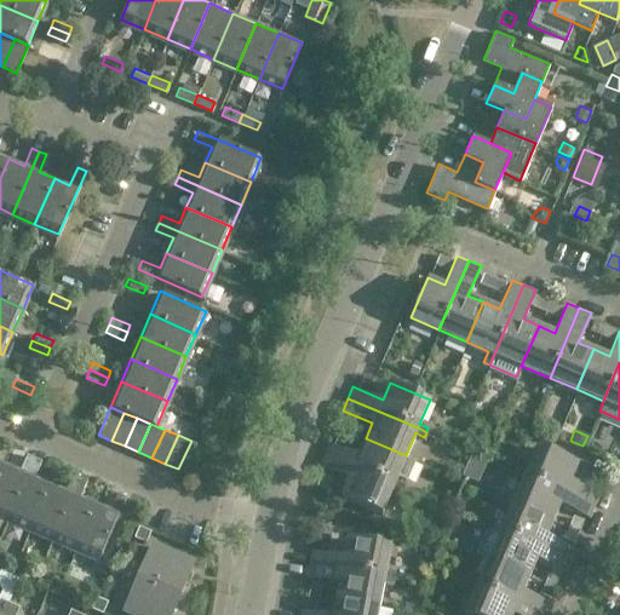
[(394,482),(397,476),(405,478),(413,459),(406,455),(366,438),(359,454),(329,442),(325,453),(394,482)]
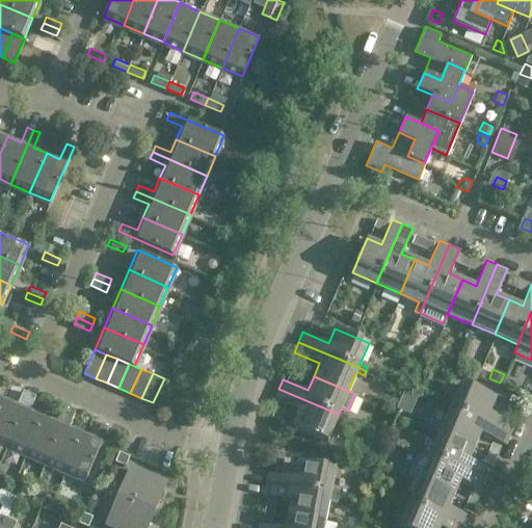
[(460,383),(450,406),(509,432),(513,422),(510,421),(516,406),(508,402),(504,413),(490,407),(495,397),(460,383)]
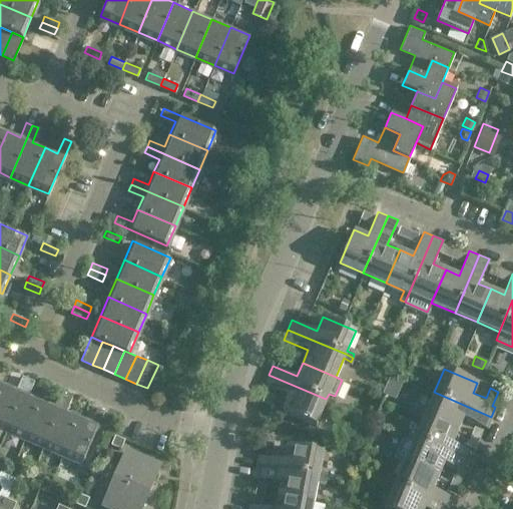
[(28,377),(22,374),(16,389),(3,384),(0,389),(0,427),(5,430),(28,377)]
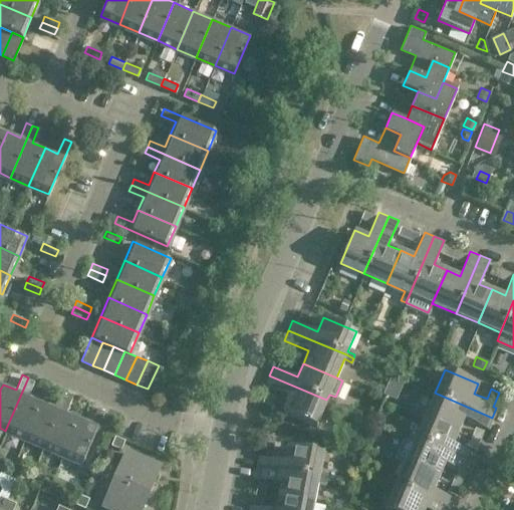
[(316,424),(326,400),(269,375),(265,386),(289,396),(283,410),(316,424)]
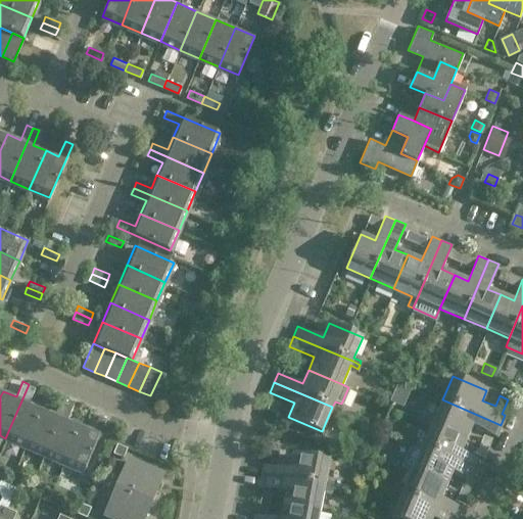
[(29,402),(35,387),(29,384),(5,438),(25,446),(42,408),(29,402)]
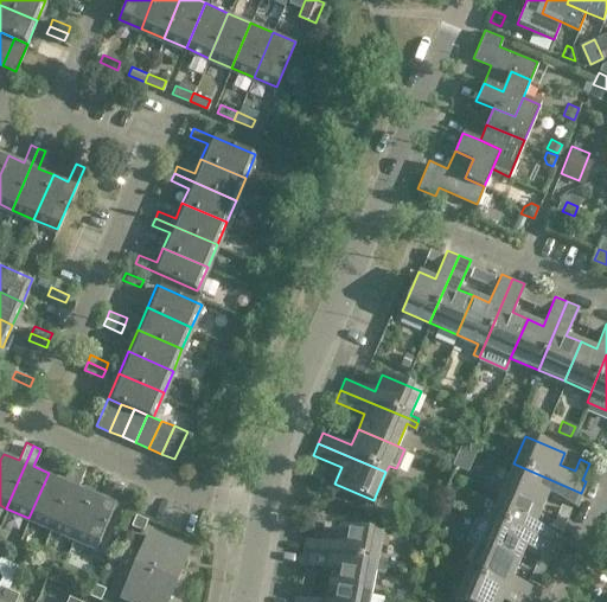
[(78,465),(70,462),(63,479),(49,473),(29,518),(51,527),(78,465)]
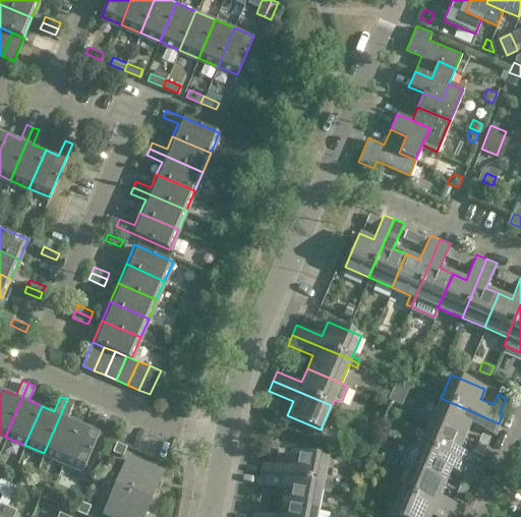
[(499,423),(441,398),(430,421),(464,436),(469,422),(495,434),(499,423)]
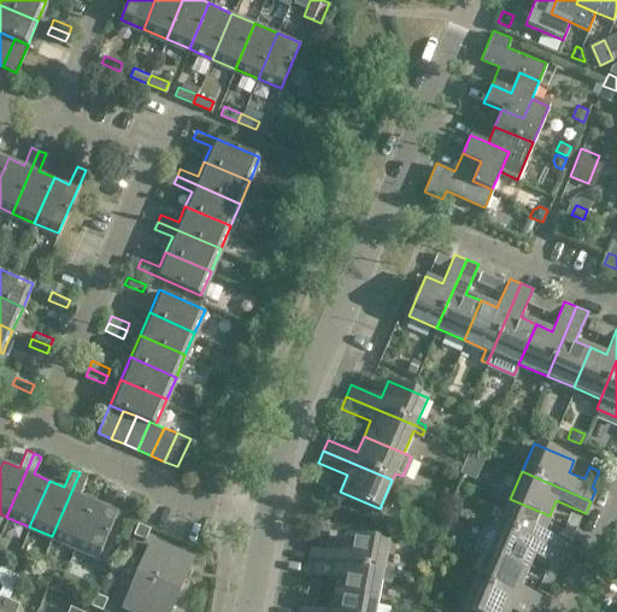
[(78,493),(87,476),(80,472),(52,536),(75,546),(94,500),(78,493)]
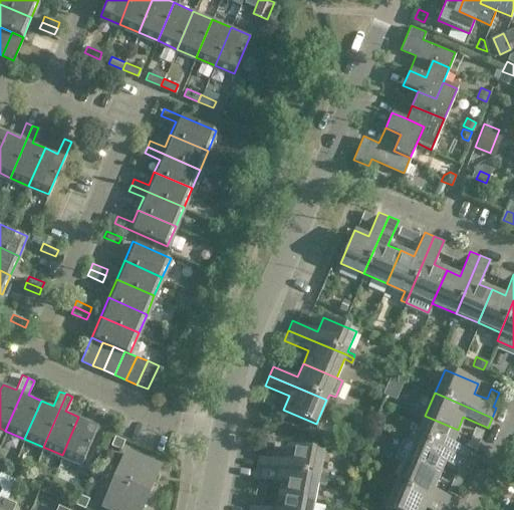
[(62,455),(81,463),(104,411),(97,408),(91,422),(78,417),(62,455)]
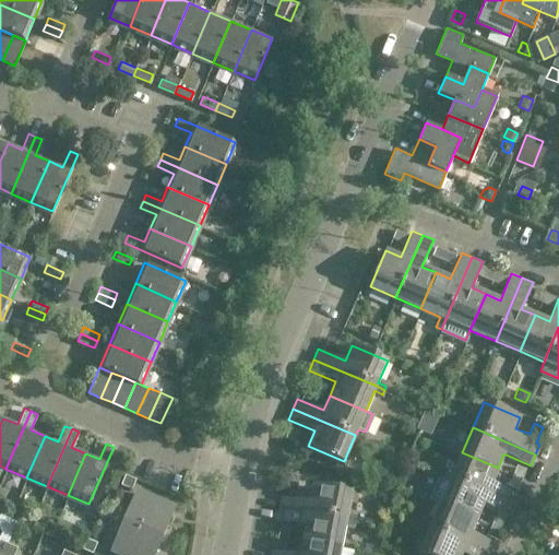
[(444,469),(443,473),(451,476),(514,504),(519,494),(491,482),(498,468),(462,452),(453,473),(444,469)]
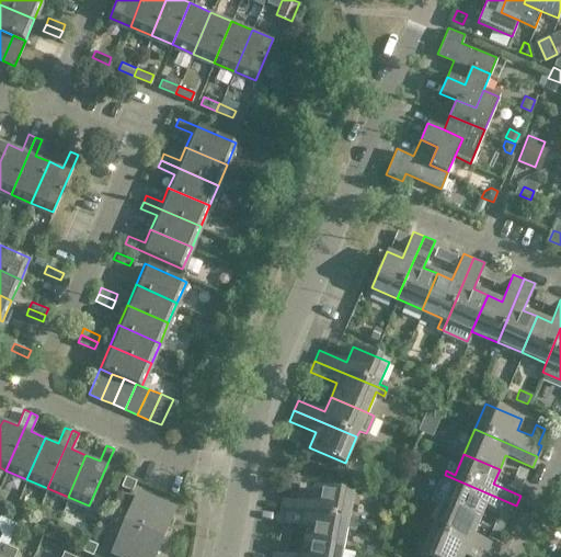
[(518,465),(514,475),(524,479),(528,468),(518,465)]
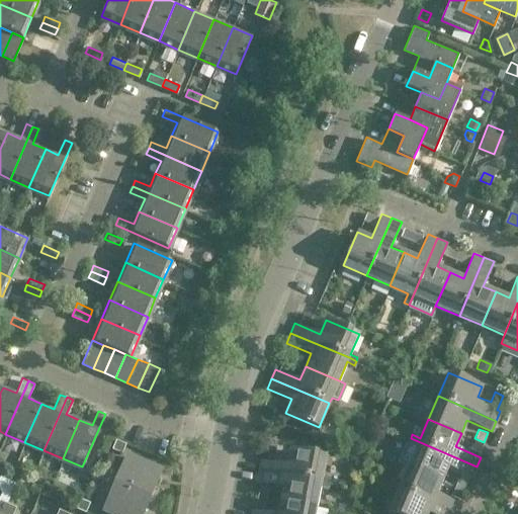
[(275,447),(276,438),(268,437),(266,445),(275,447)]
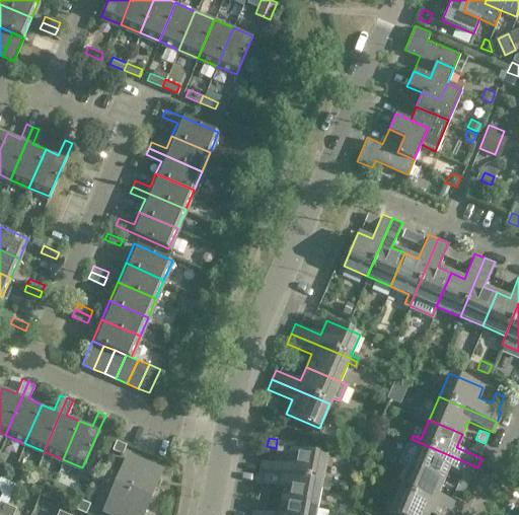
[(126,443),(116,439),(112,448),(122,452),(126,443)]
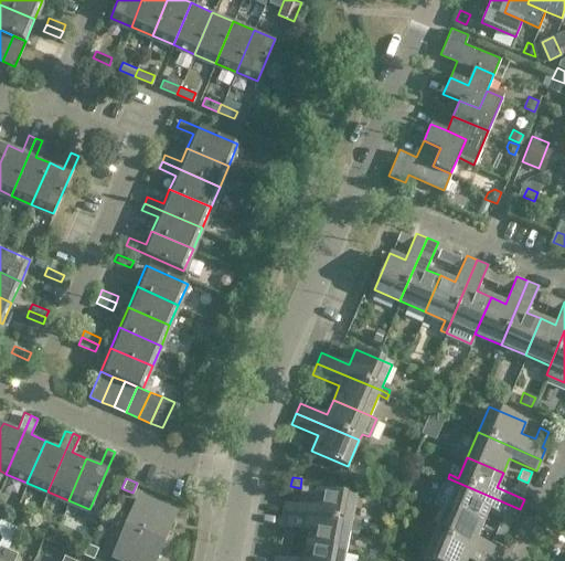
[(441,484),(434,501),(446,507),(482,522),(488,509),(514,520),(520,509),(456,482),(448,478),(445,485),(441,484)]
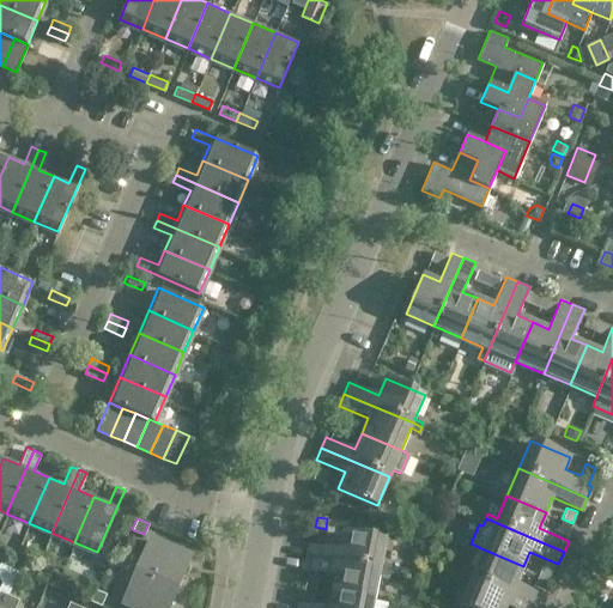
[(562,518),(557,530),(568,534),(572,523),(562,518)]
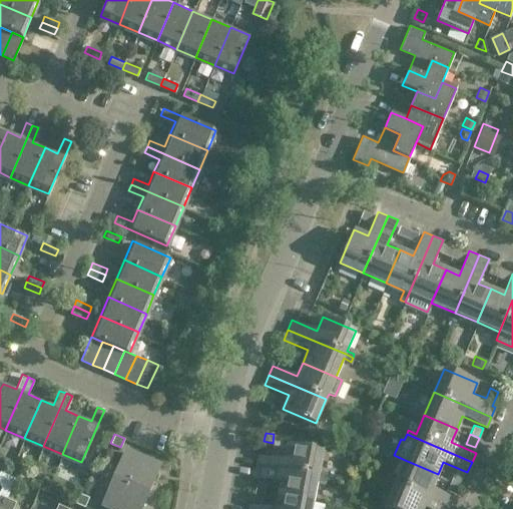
[(258,455),(255,464),(318,476),(326,478),(327,474),(319,472),(323,451),(287,445),(284,460),(258,455)]
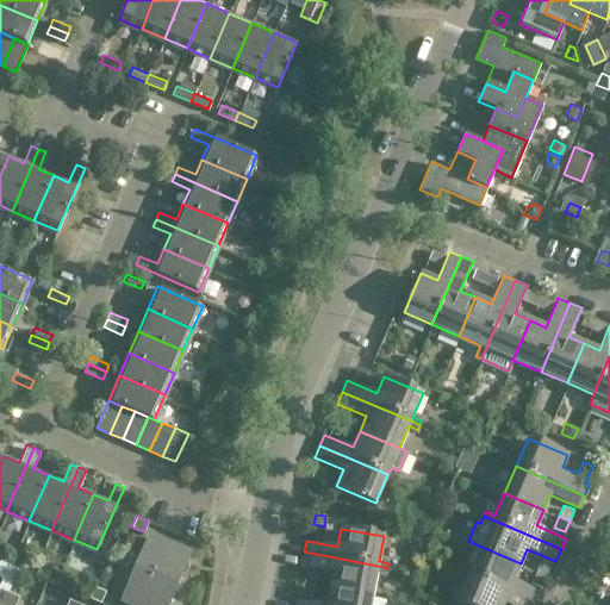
[(136,567),(175,582),(190,552),(150,534),(136,567)]
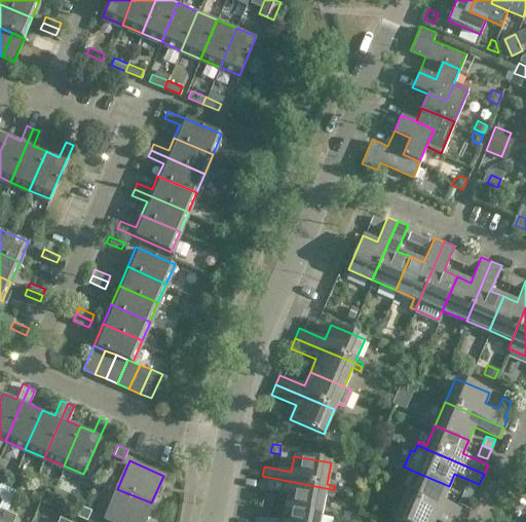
[(399,489),(398,492),(405,495),(463,521),(467,511),(443,500),(449,486),(415,472),(406,492),(399,489)]
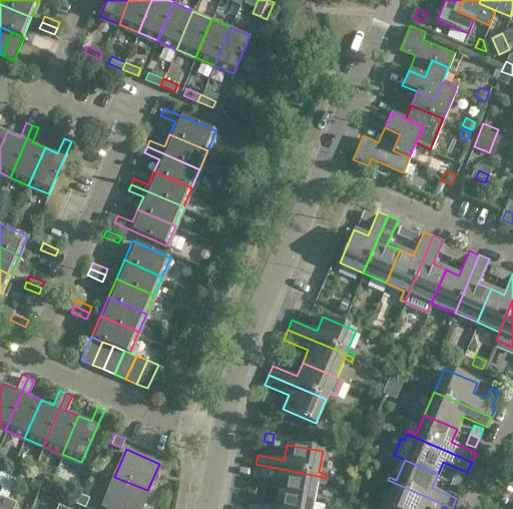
[(255,464),(253,475),(281,480),(278,494),(313,500),(317,480),(325,482),(326,478),(318,476),(255,464)]
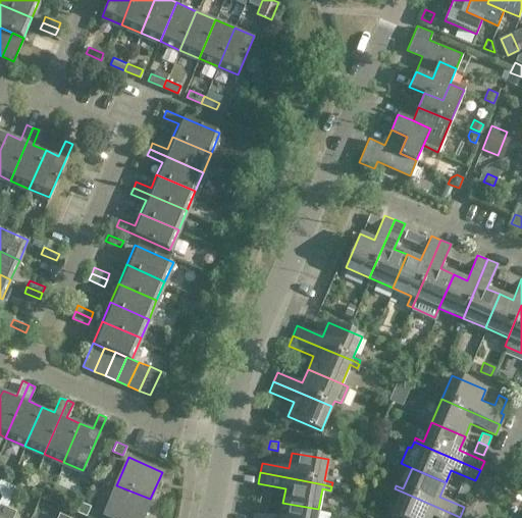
[(0,517),(1,517),(7,507),(16,485),(0,478),(0,491),(1,496),(0,499),(0,517)]
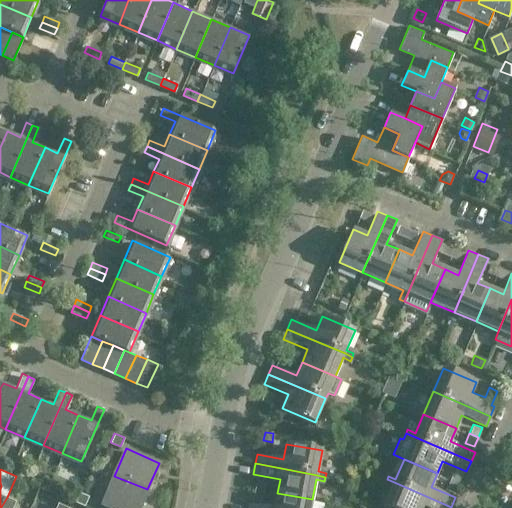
[(454,470),(450,479),(458,482),(462,473),(454,470)]
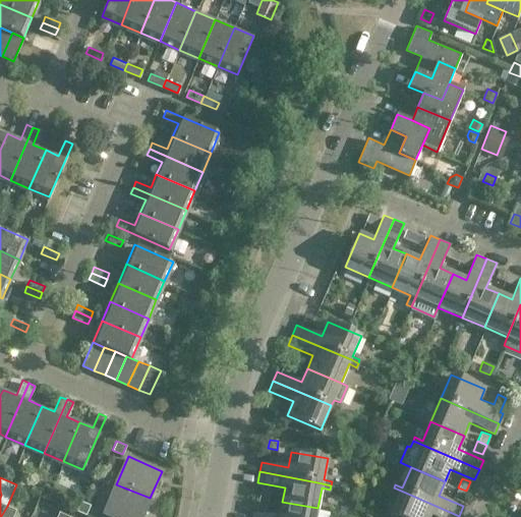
[(141,516),(150,498),(116,484),(104,512),(116,516),(141,516)]
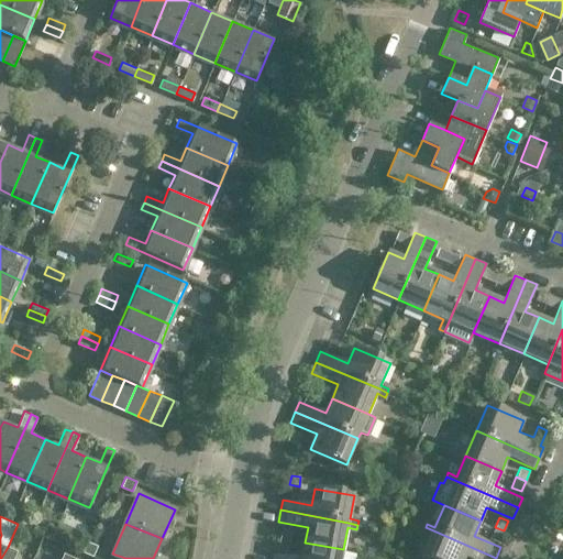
[(431,535),(422,557),(427,558),(463,558),(465,557),(468,558),(495,558),(496,558),(433,530),(426,527),(423,532),(431,535)]
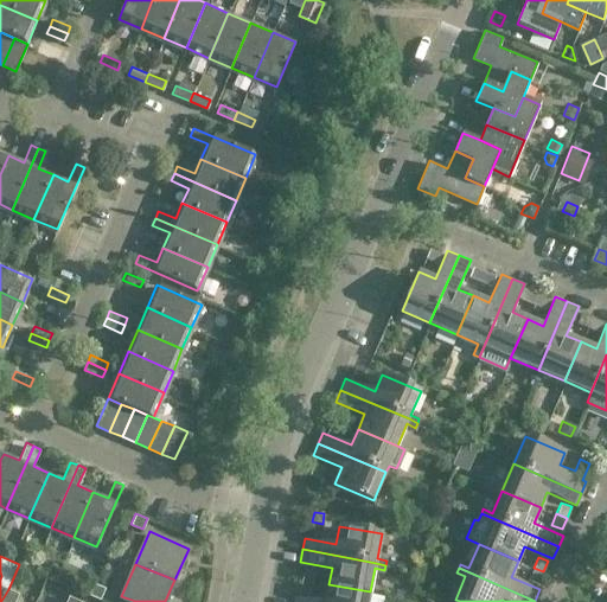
[(534,568),(529,578),(538,582),(543,571),(534,568)]
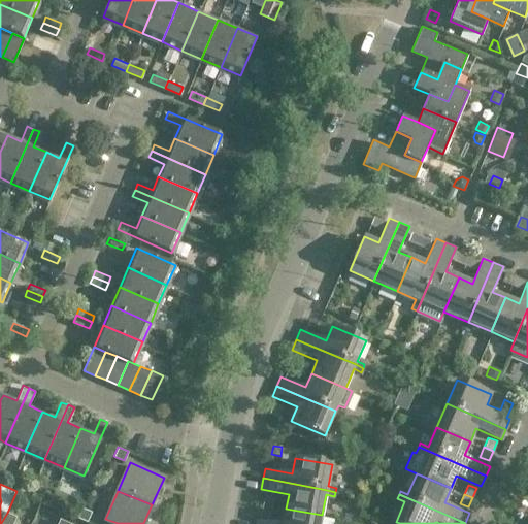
[(95,510),(85,504),(80,515),(91,519),(95,510)]
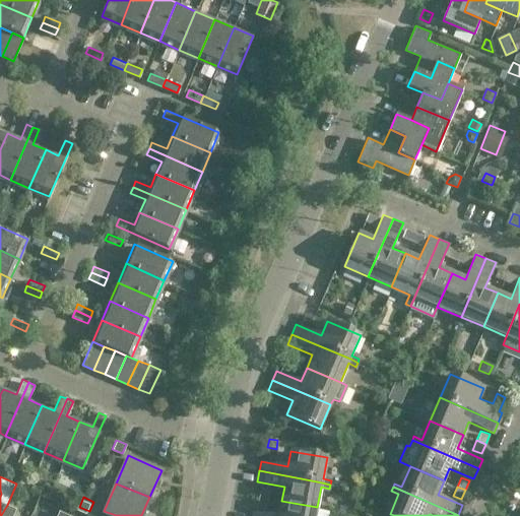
[(252,510),(251,515),(327,515),(329,509),(317,507),(281,501),(278,515),(252,510)]
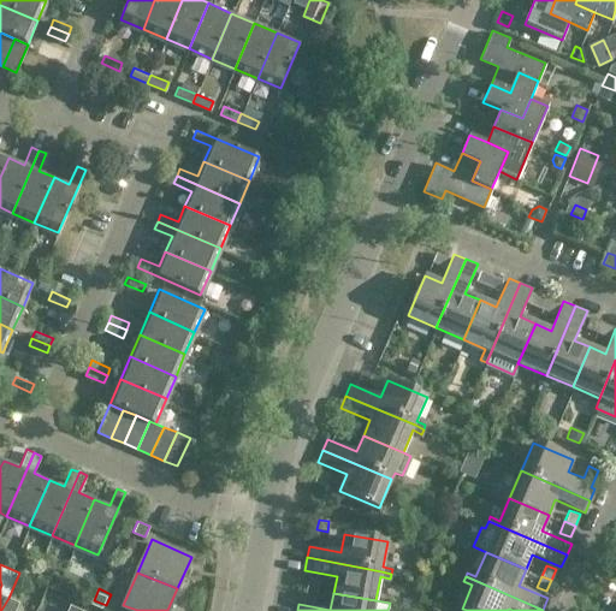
[(15,610),(19,601),(9,598),(1,610),(15,610)]
